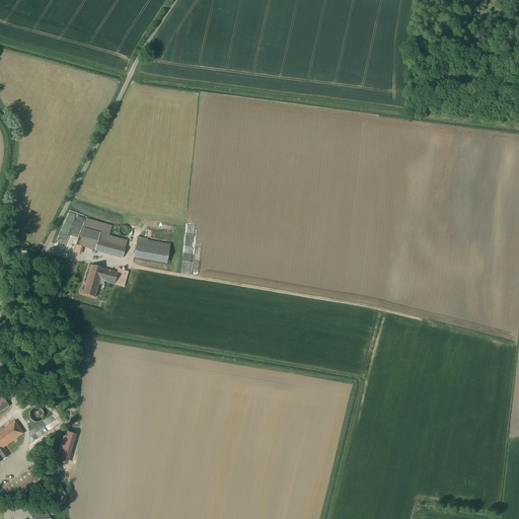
[(112,226),(86,219),(84,228),(100,233),(99,233),(108,236),(112,226)]
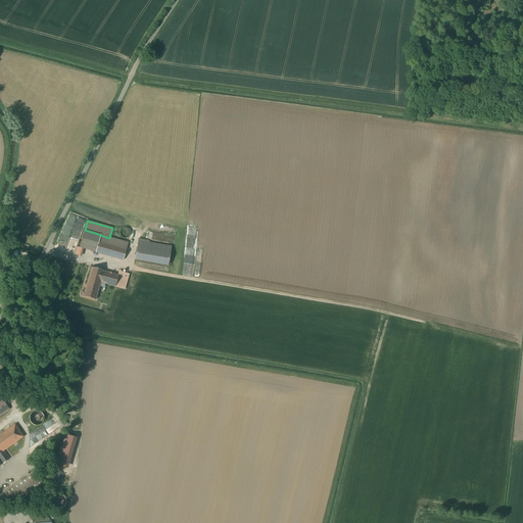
[(124,228),(123,228),(123,229),(122,229),(122,230),(121,230),(121,231),(121,232),(120,233),(121,234),(121,235),(121,236),(122,236),(122,237),(123,237),(123,238),(124,238),(126,238),(127,238),(128,237),(129,237),(129,236),(130,236),(130,235),(131,234),(131,233),(131,232),(130,231),(130,230),(129,229),(128,228),(127,228),(125,228),(124,228)]
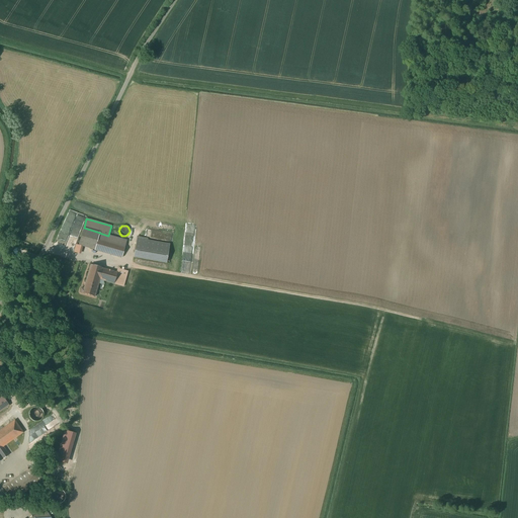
[(100,233),(84,228),(79,245),(95,250),(99,233),(100,233)]
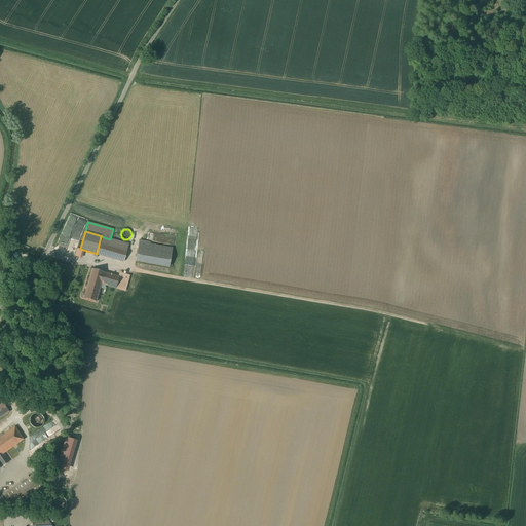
[(101,236),(97,254),(123,262),(128,245),(110,239),(101,236)]
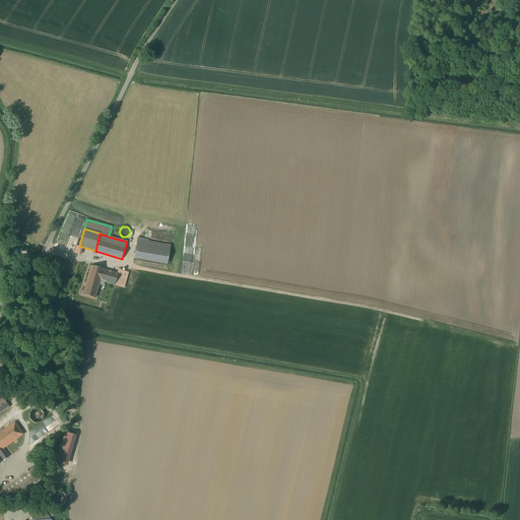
[(148,240),(138,238),(134,258),(167,263),(170,246),(147,242),(148,240)]
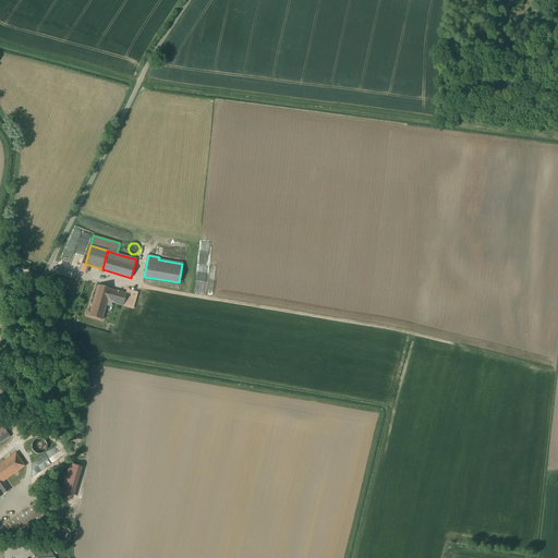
[(111,289),(97,286),(94,298),(108,302),(111,289)]
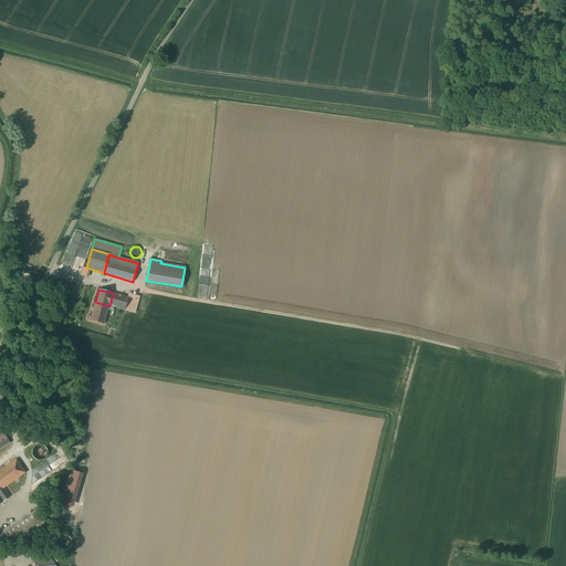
[(128,297),(113,293),(109,306),(113,307),(125,311),(128,297)]
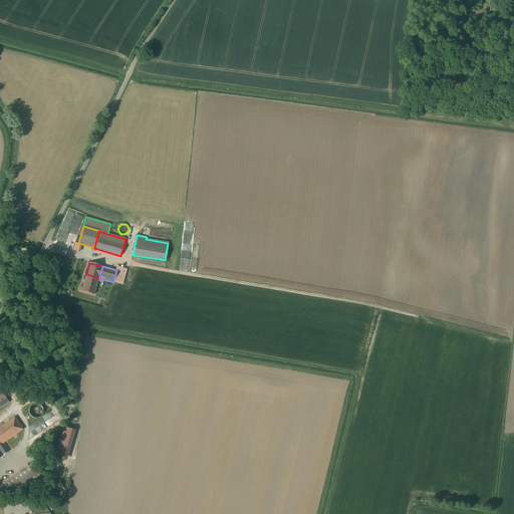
[(126,269),(117,267),(116,270),(113,282),(122,284),(126,269)]
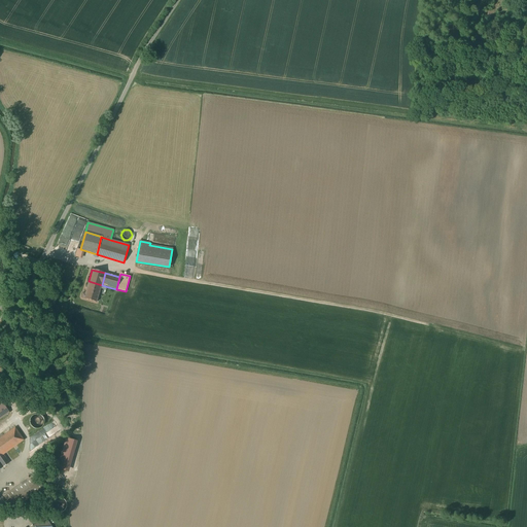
[(102,285),(89,281),(85,294),(83,293),(82,294),(81,297),(82,297),(83,299),(97,303),(101,288),(104,289),(105,286),(102,285)]
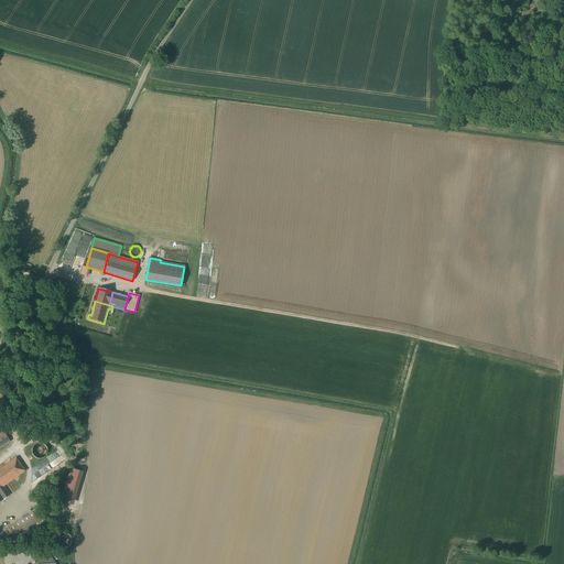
[(2,432),(0,433),(0,447),(9,442),(2,432)]
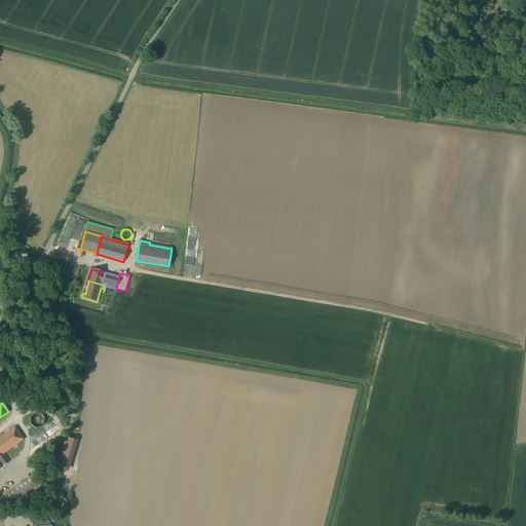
[(39,414),(38,413),(37,413),(35,413),(34,414),(33,415),(32,415),(31,416),(31,417),(30,418),(30,419),(30,421),(30,422),(30,423),(31,424),(31,425),(32,426),(33,427),(35,427),(36,428),(37,428),(38,427),(39,427),(40,427),(41,426),(42,426),(42,425),(43,425),(43,424),(43,423),(44,422),(44,421),(44,420),(44,419),(44,418),(43,418),(43,416),(42,415),(41,415),(40,414),(39,414)]
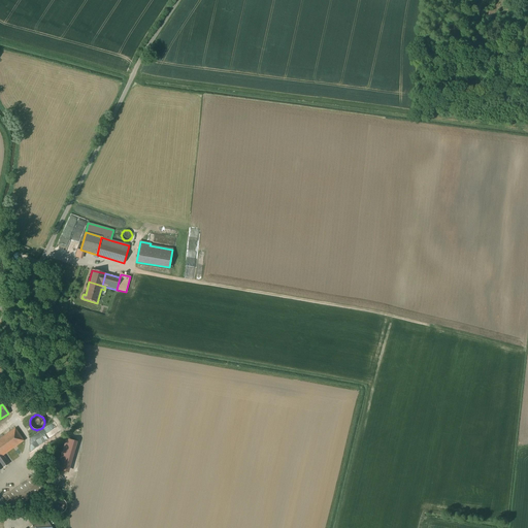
[(50,437),(58,433),(56,428),(47,432),(50,437)]
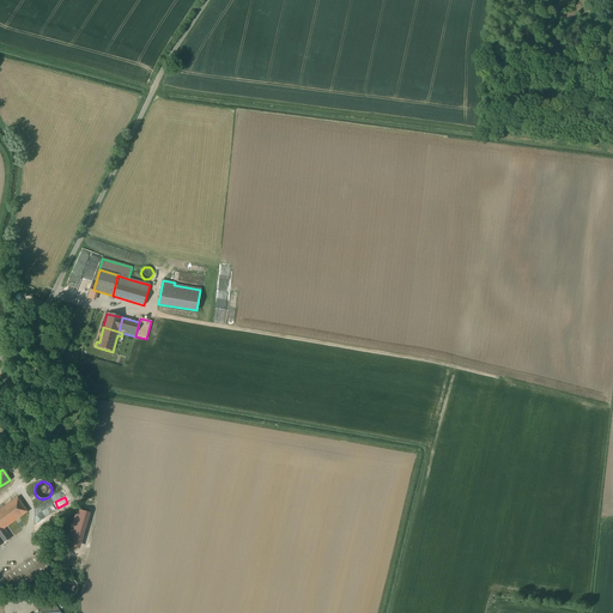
[(17,498),(0,510),(0,530),(4,528),(28,511),(17,498)]
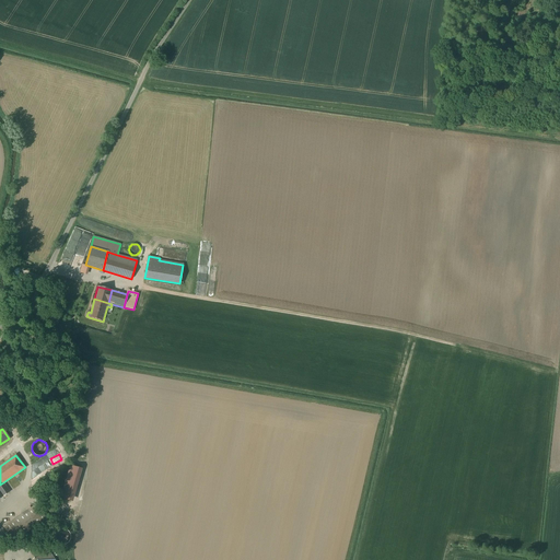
[(42,475),(55,467),(49,461),(35,469),(37,474),(41,471),(42,475)]
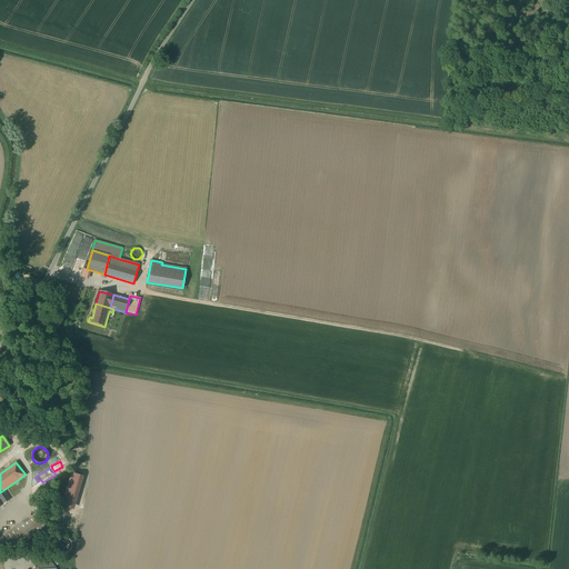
[(62,506),(76,509),(85,475),(71,471),(62,506)]
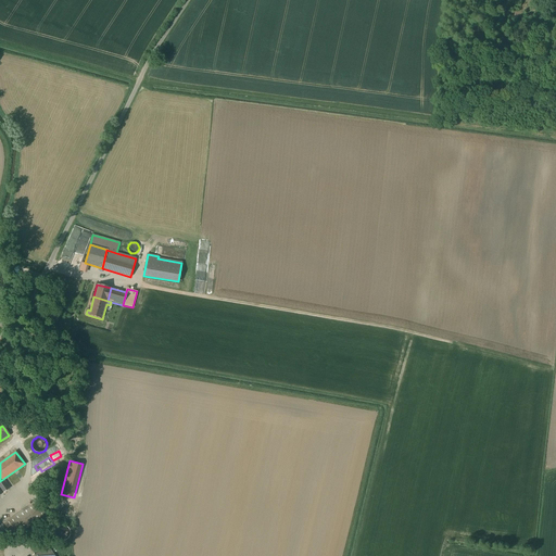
[(0,481),(0,494),(10,489),(3,479),(0,481)]
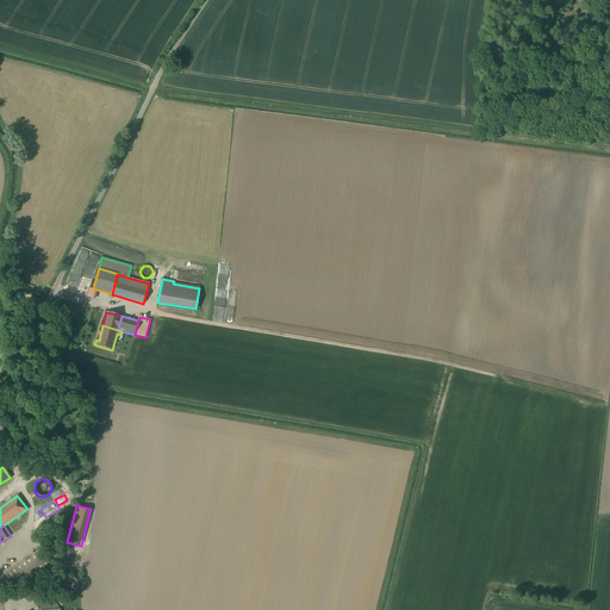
[(39,551),(5,574),(16,589),(50,565),(39,551)]
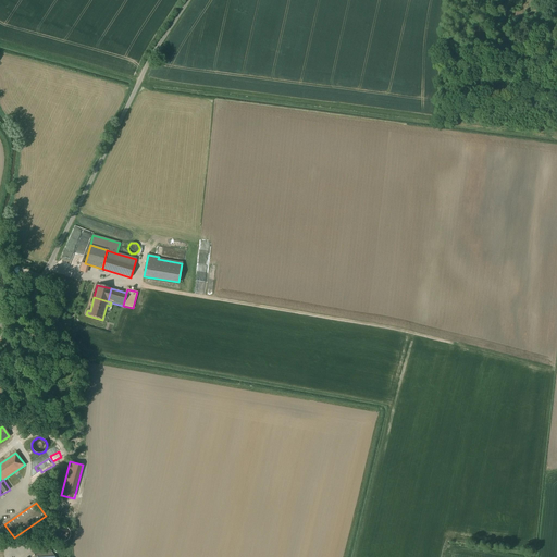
[(62,527),(61,527),(60,527),(59,527),(58,528),(57,529),(56,530),(56,531),(56,532),(54,532),(54,533),(54,534),(54,535),(56,536),(56,537),(56,539),(57,540),(58,541),(59,541),(60,541),(60,542),(62,542),(63,542),(64,542),(65,542),(66,541),(67,540),(69,540),(70,537),(70,536),(71,535),(71,534),(71,533),(70,532),(70,531),(69,530),(69,529),(67,528),(66,528),(65,527),(64,527),(63,527),(62,527)]
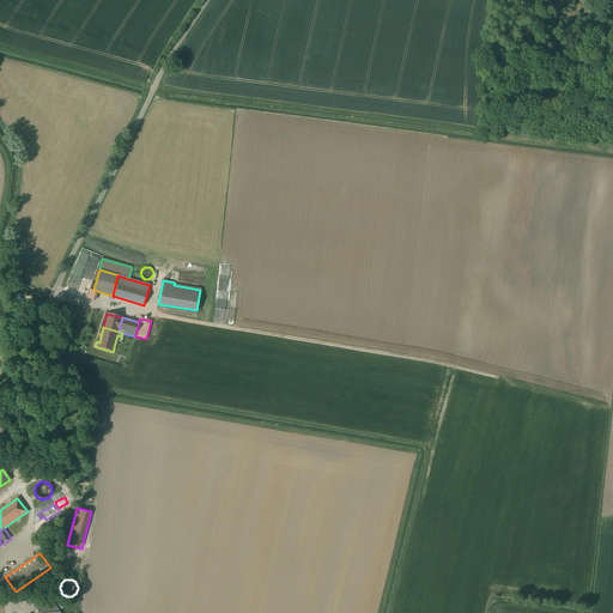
[(60,612),(53,602),(36,612),(60,612)]
